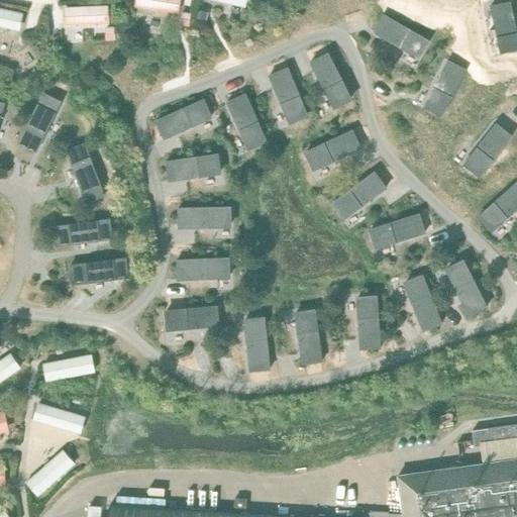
[(196,9),(194,18),(206,20),(208,12),(196,9)]
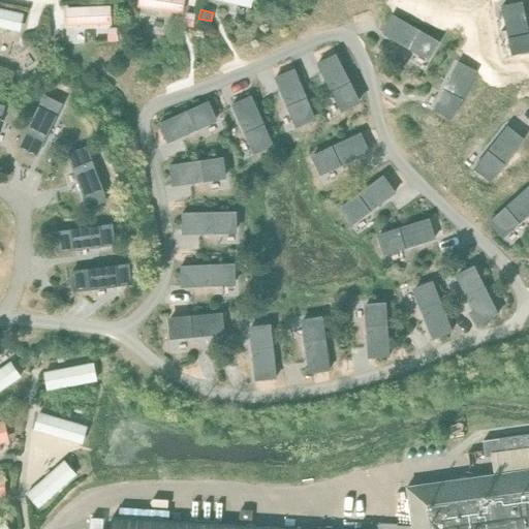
[(185,12),(183,25),(192,26),(194,13),(185,12)]
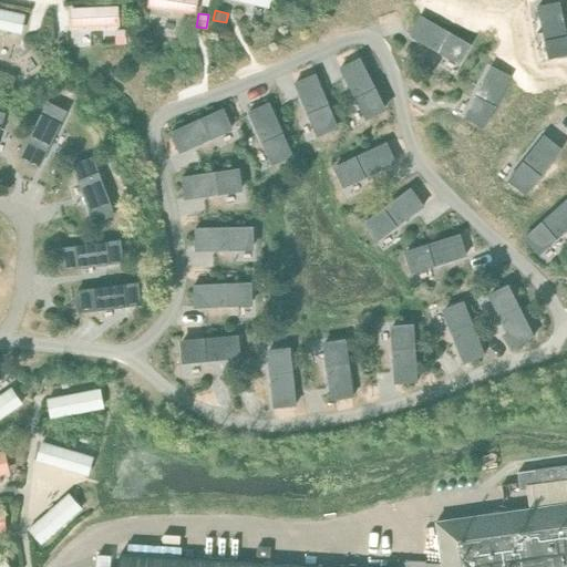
[(566,464),(535,470),(518,472),(521,488),(537,485),(566,481),(566,464)]
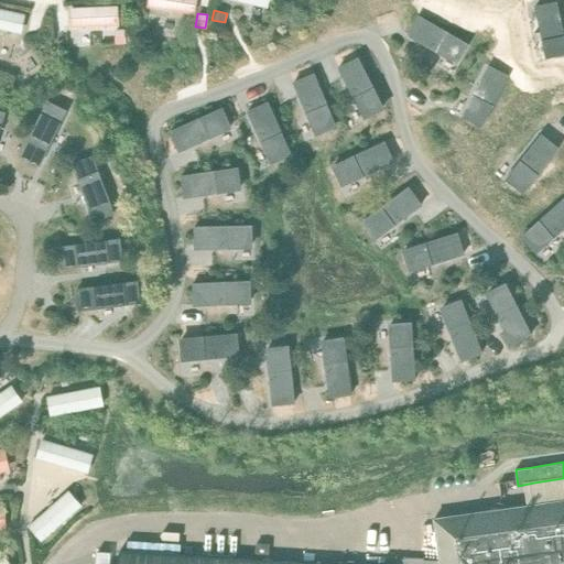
[(563,499),(563,478),(534,483),(538,503),(563,499)]
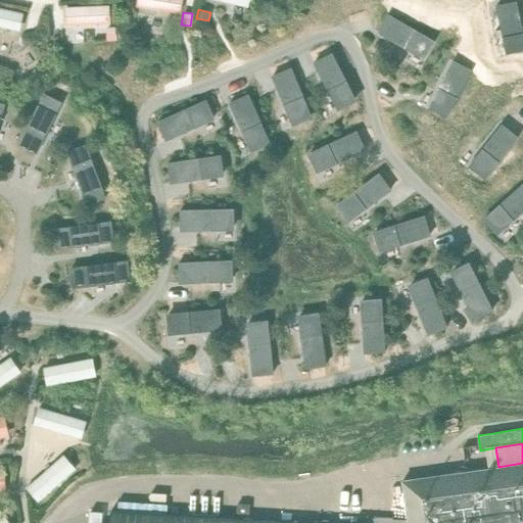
[(522,522),(522,463),(498,467),(401,480),(407,519),(407,522),(522,522)]
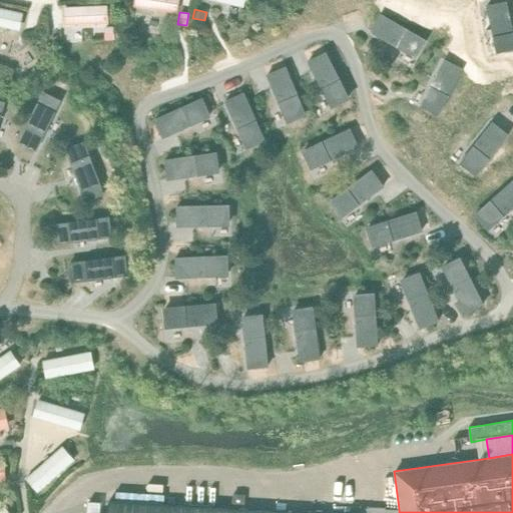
[(309,512),(109,500),(107,512),(309,512)]
